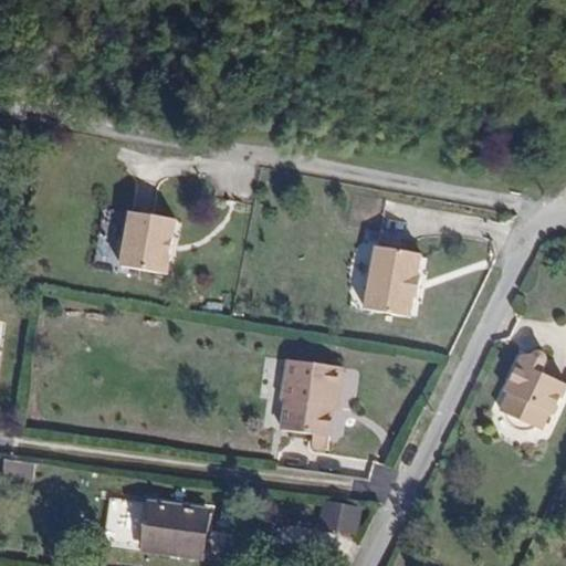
[(167,273),(175,217),(130,209),(127,234),(119,239),(117,254),(122,259),(121,266),(167,273)]
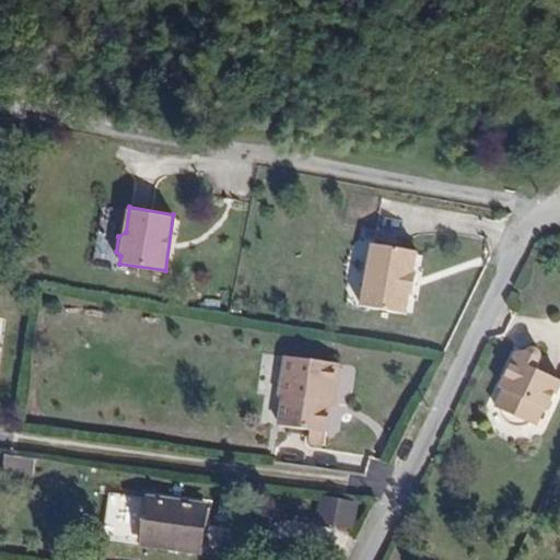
[(404,314),(415,253),(371,245),(360,306),(404,314)]
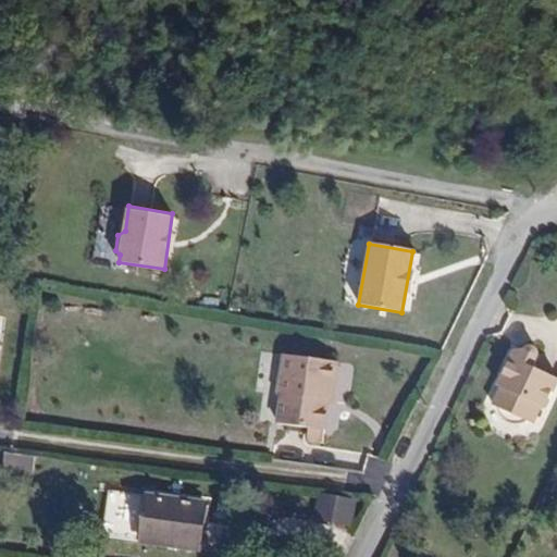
[(323,425),(332,358),(283,351),(277,388),(285,390),(281,420),(323,425)]
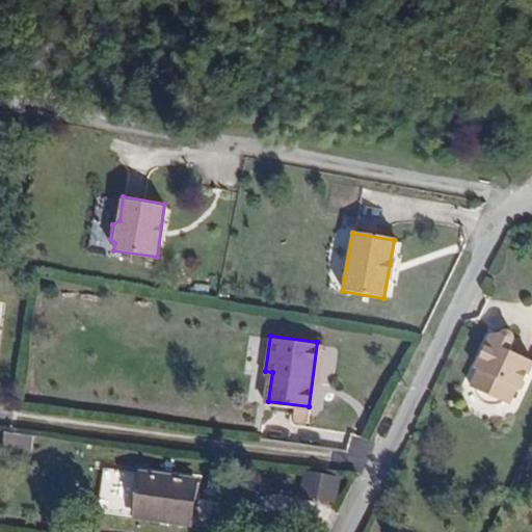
[(496,338),(488,352),(480,348),(467,377),(470,380),(463,396),(466,396),(467,402),(471,407),(473,410),(480,414),(485,414),(491,414),(496,411),(500,414),(508,398),(512,399),(525,371),(525,368),(502,357),(508,344),(507,341),(504,338),(502,337),(496,338)]
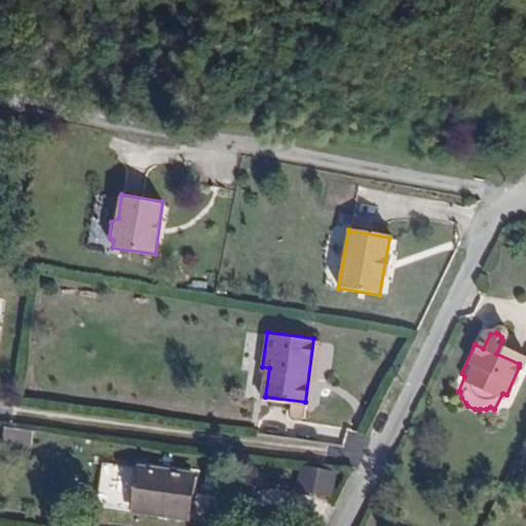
[(188,515),(193,472),(108,459),(103,502),(188,515)]
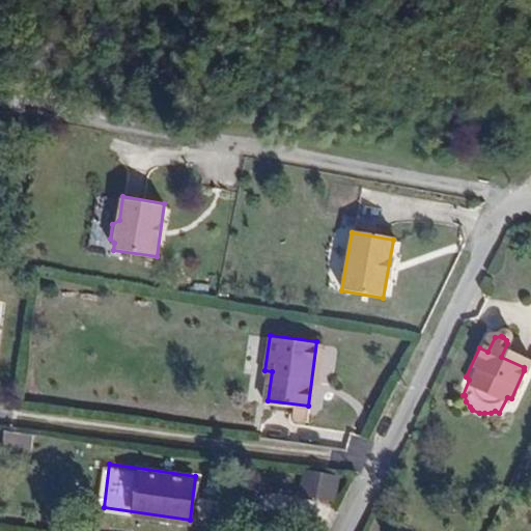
[(332,520),(338,474),(301,469),(295,514),(332,520)]
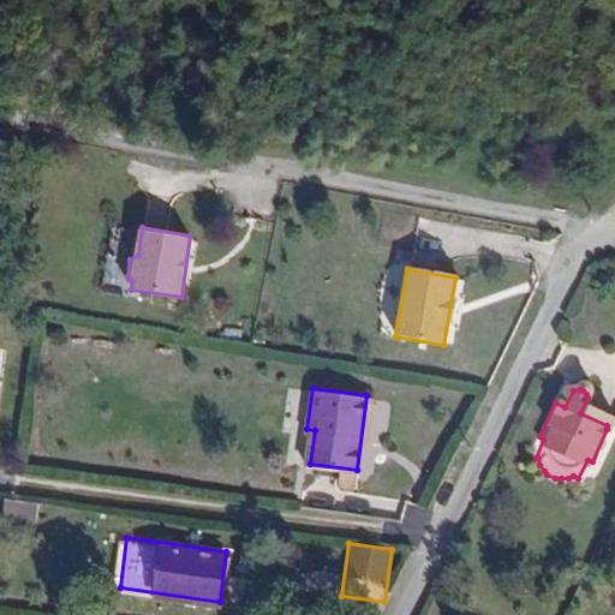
All buildings are outlined.
